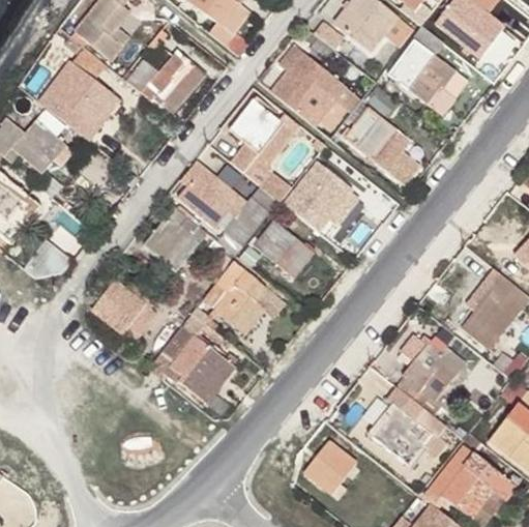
[(101,0),(71,37),(82,46),(84,47),(88,44),(111,62),(122,47),(111,36),(116,29),(129,13),(123,8),(129,0),(101,0)]
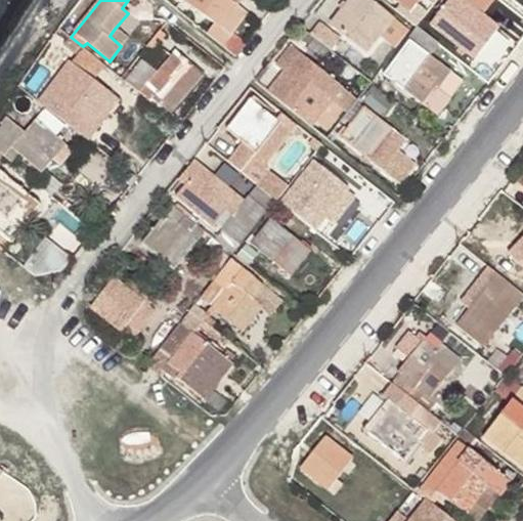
[(187,0),(219,26),(237,2),(234,0),(187,0)]
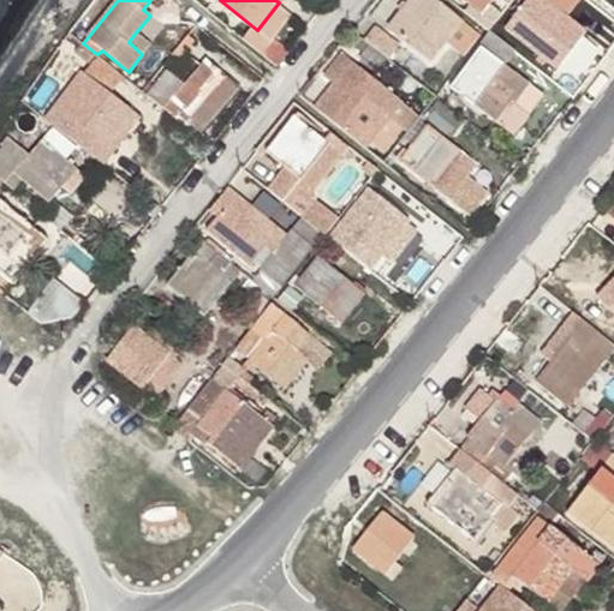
[(434,59),(465,18),(441,0),(413,0),(393,27),(434,59)]
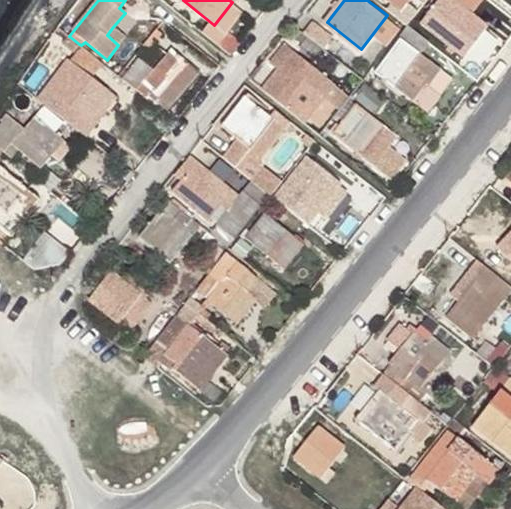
[(390,0),(403,10),(411,0),(390,0)]
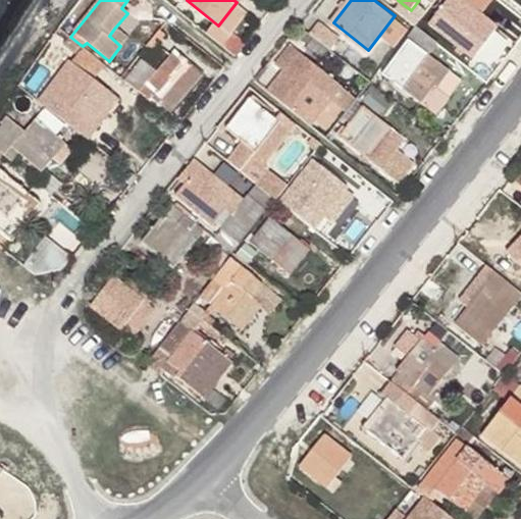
[(474,56),(497,27),(462,0),(450,0),(431,21),(474,56)]
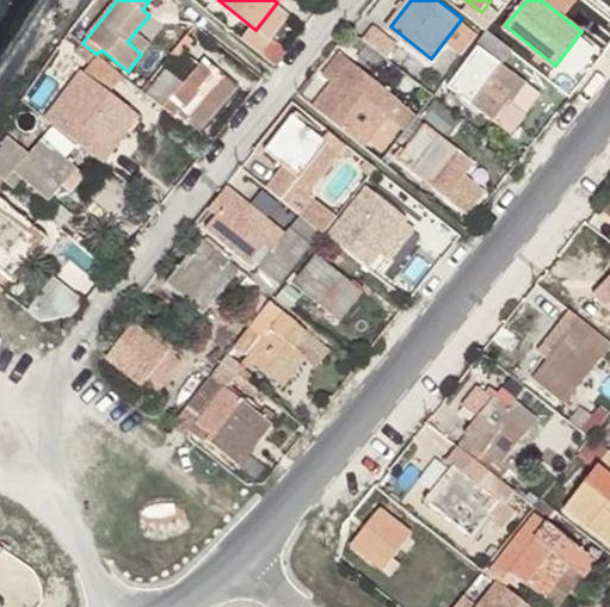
[(277,2),(256,30),(269,38),(289,11),(277,2)]
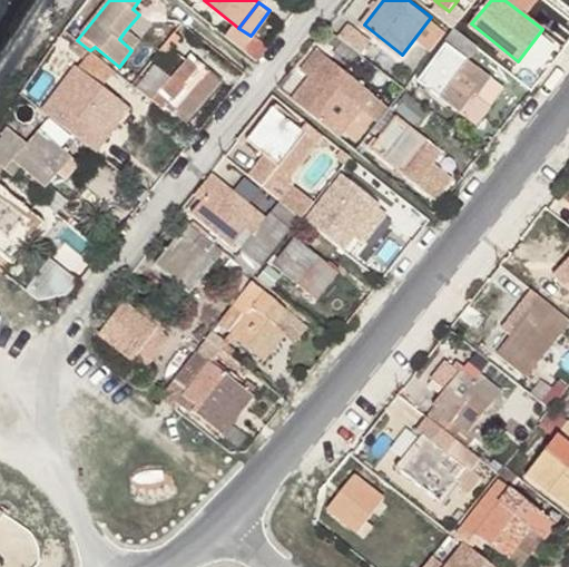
[(481,47),(455,27),(444,41),(449,44),(421,80),(477,124),(491,106),(477,95),(491,77),(471,59),(481,47)]
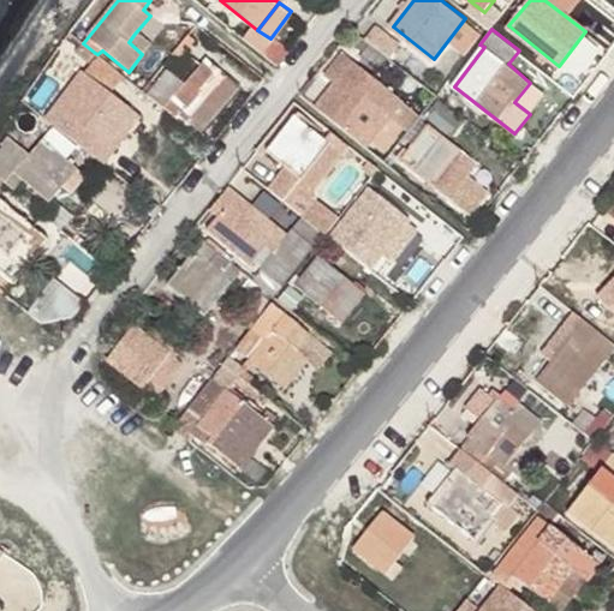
[(602,45),(585,31),(559,66),(574,78),(602,45)]
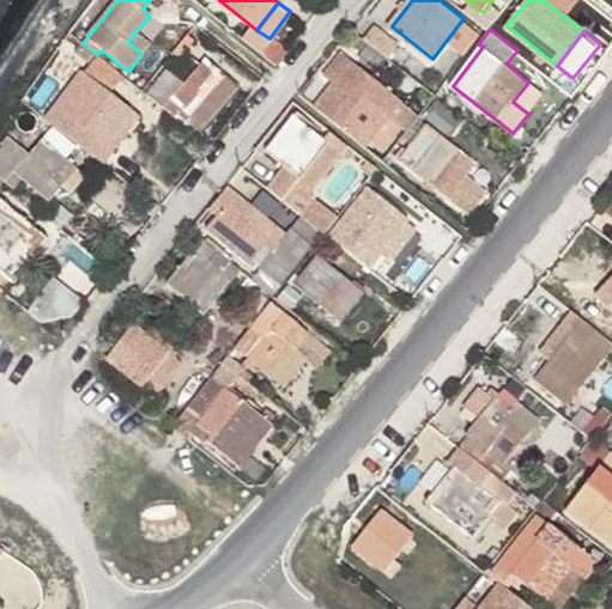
[(150,44),(134,34),(128,42),(141,54),(150,44)]
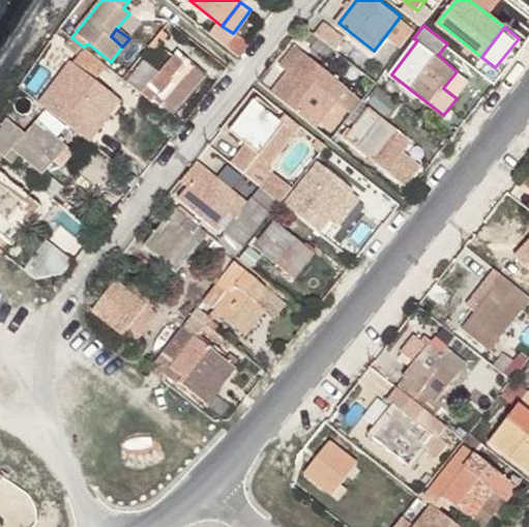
[(106,64),(84,47),(82,46),(69,61),(93,79),(106,64)]
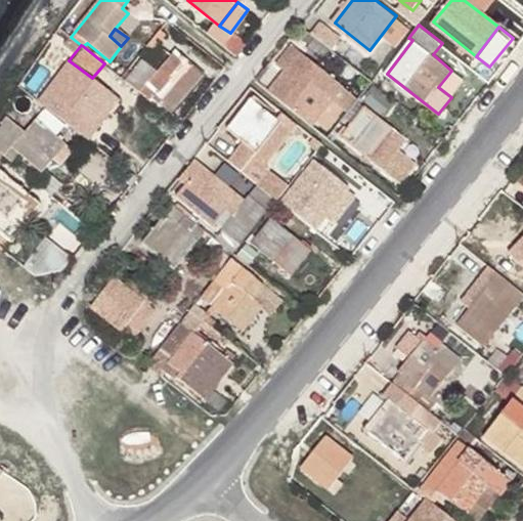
[(142,60),(125,81),(156,104),(161,98),(190,62),(174,49),(156,73),(142,60)]
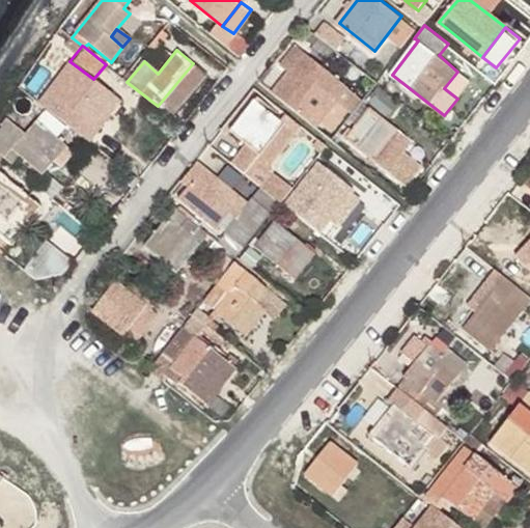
[(274,93),(317,128),(350,86),(305,53),(274,93)]
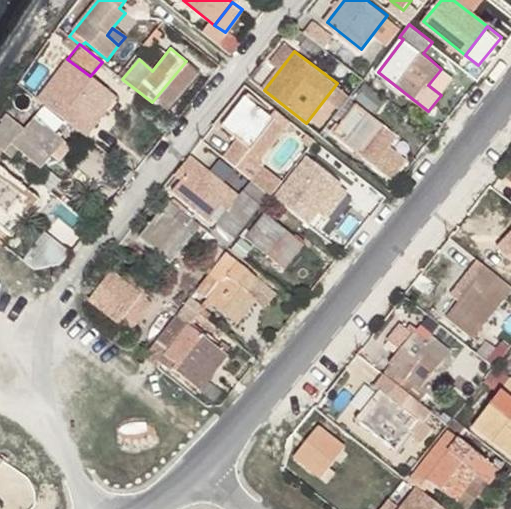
[(67,59),(36,100),(85,136),(116,95),(90,76),(67,59)]
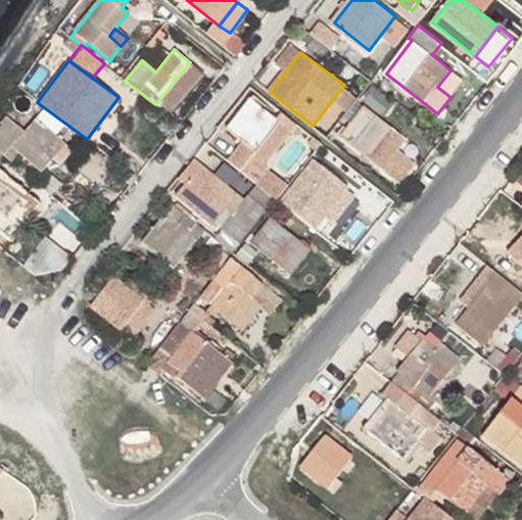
[(203,74),(190,62),(160,98),(174,108),(203,74)]
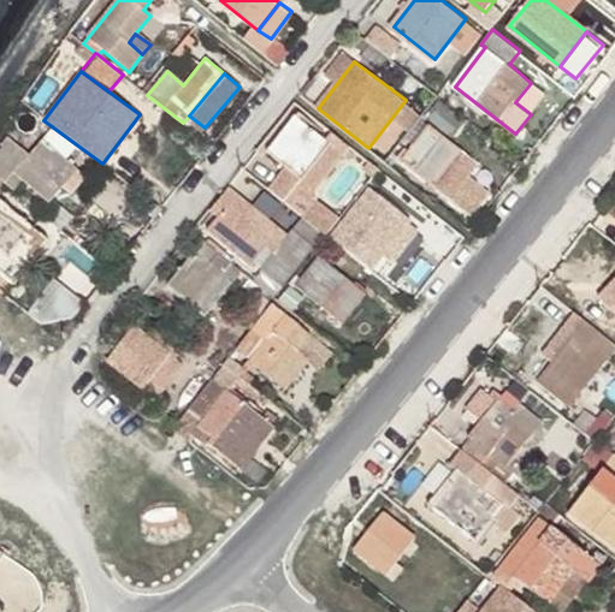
[(547,95),(531,83),(515,102),(531,114),(547,95)]
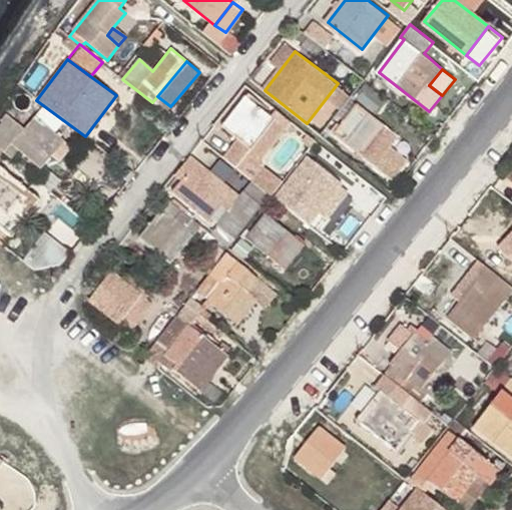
[(157,96),(152,102),(164,113),(170,106),(157,96)]
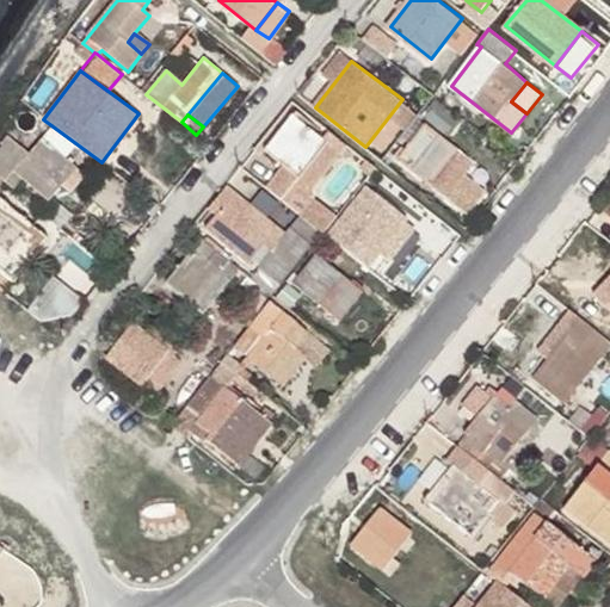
[(296,212),(343,154),(295,117),(269,150),(288,165),(267,191),(296,212)]
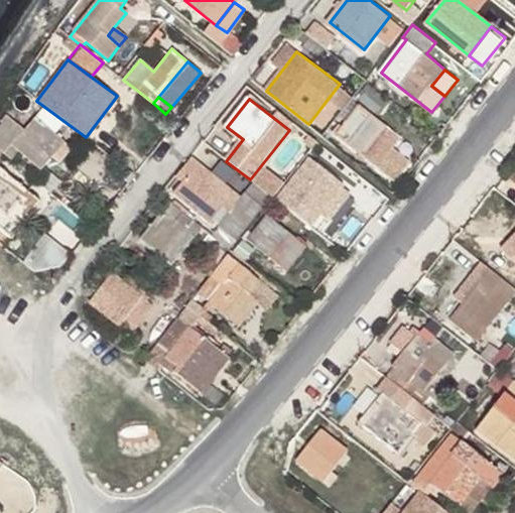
[(376,163),(399,134),(360,104),(338,133),(376,163)]
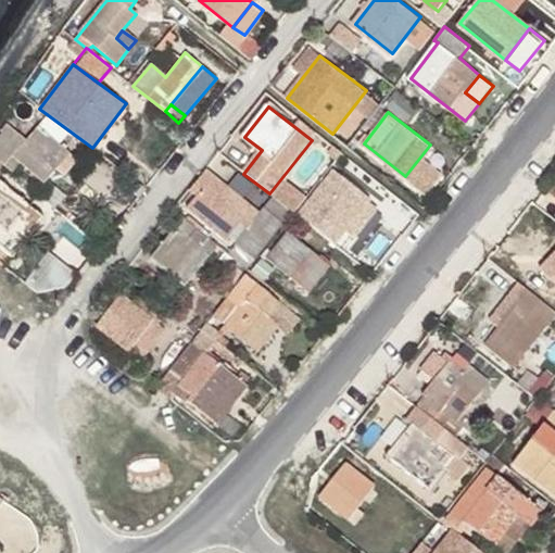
[(0,133),(2,135),(0,137),(0,164),(12,174),(21,163),(43,184),(68,154),(39,128),(25,142),(7,125),(0,130),(0,133)]
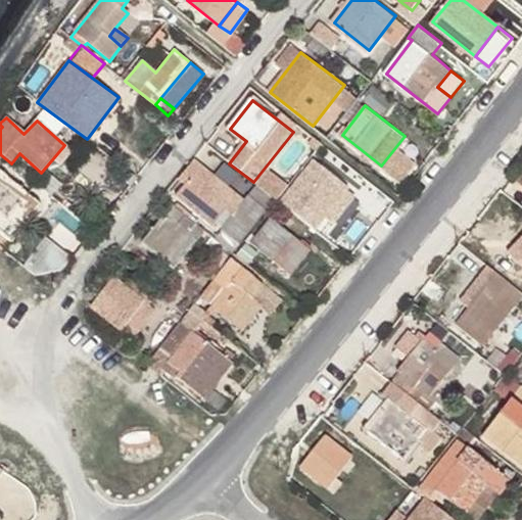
[(312,160),(279,201),(313,228),(325,214),(345,187),(312,160)]
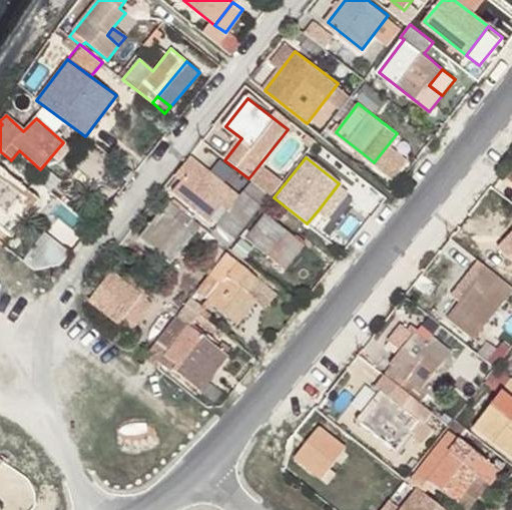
[(188,158),(163,188),(171,194),(195,164),(188,158)]
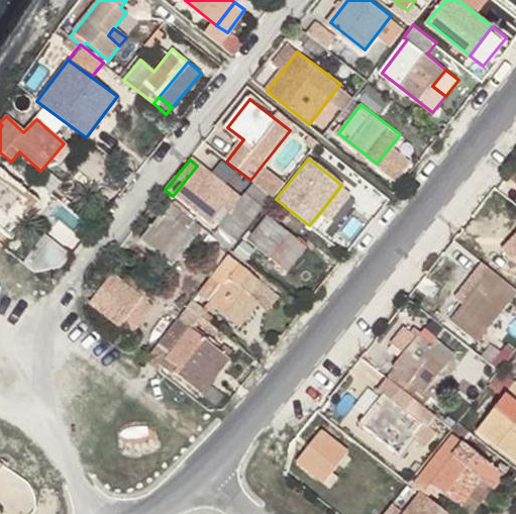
[(197,166),(173,196),(209,225),(233,194),(197,166)]
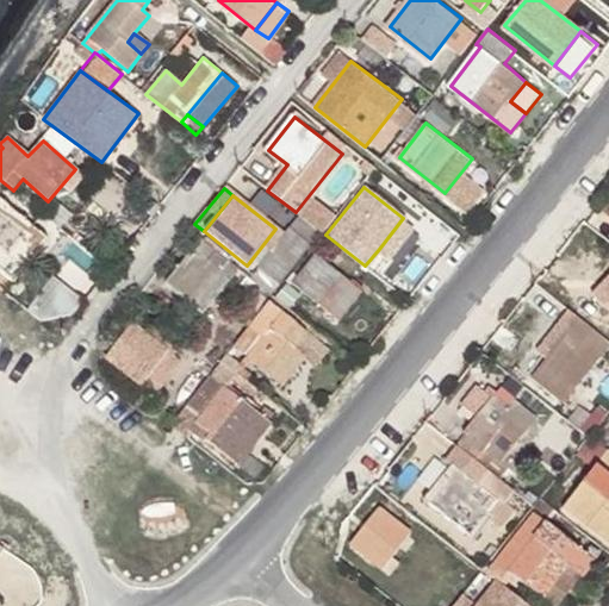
[(300,214),(322,232),(335,217),(314,198),(300,214)]
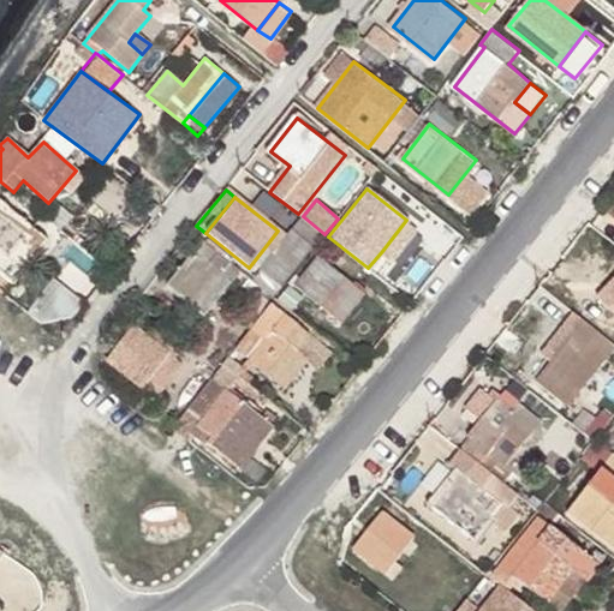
[(0,265),(31,228),(0,201),(0,265)]
